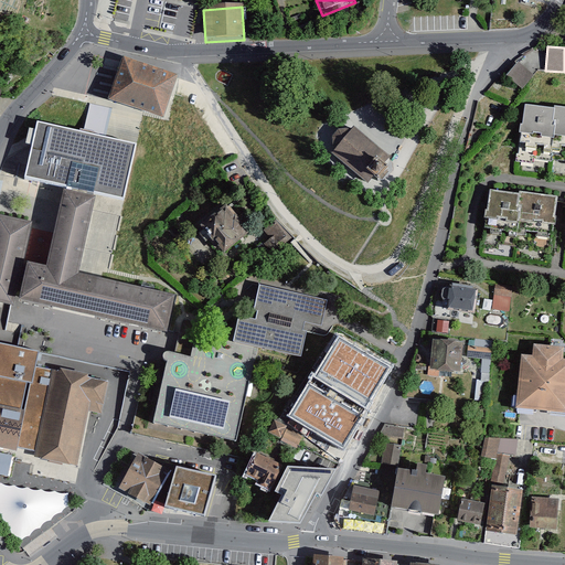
[(123,56),(108,100),(164,118),(179,74),(123,56)]
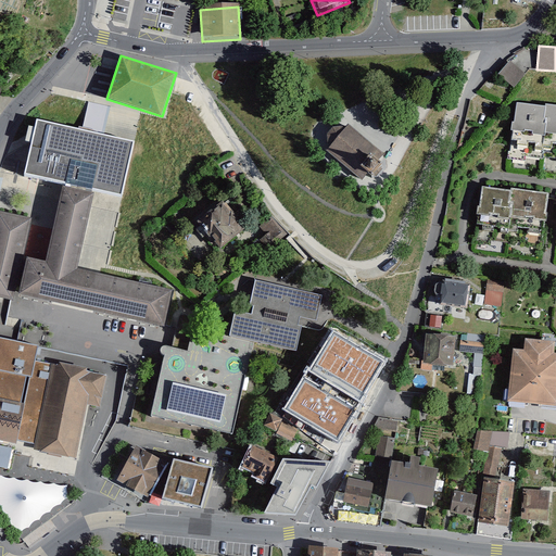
[(498,75),(515,88),(526,74),(509,61),(498,75)]
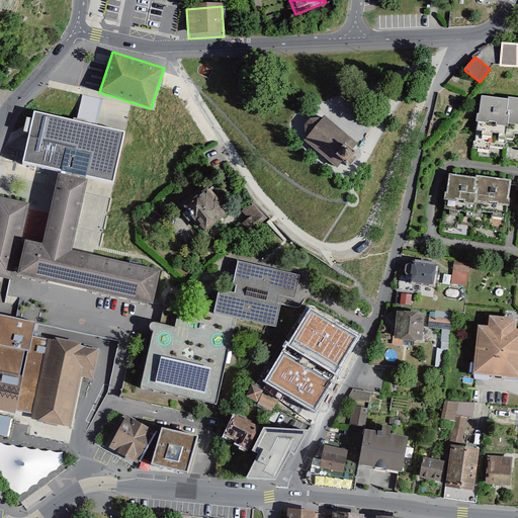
[(508,105),(481,101),(475,141),(517,147),(517,103),(508,102),(508,105)]
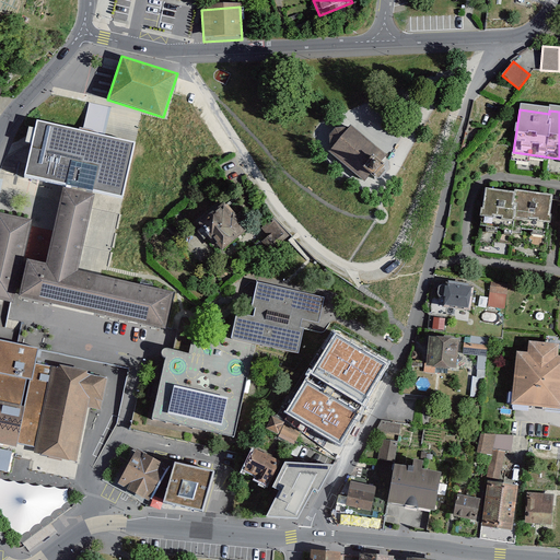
[(93,133),(37,120),(33,139),(24,177),(63,186),(109,196),(124,199),(136,143),(93,133)]
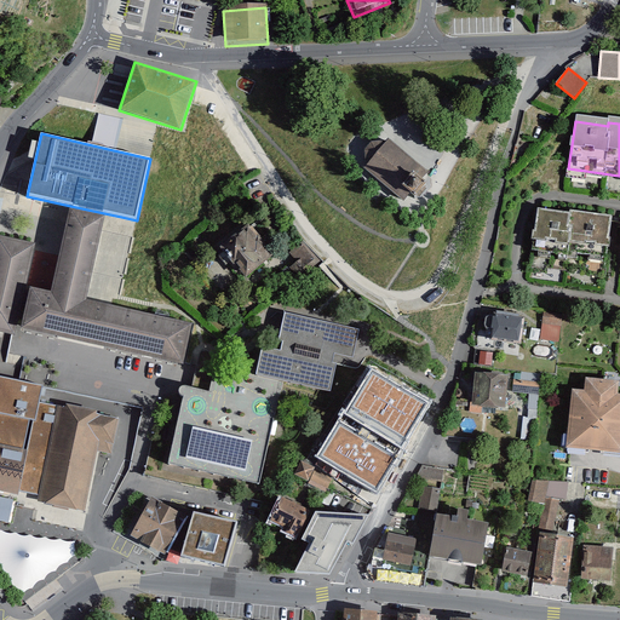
[(367,172),(365,176),(406,210),(412,201),(418,206),(426,195),(420,190),(428,179),(388,147),(384,150),(372,149),(363,159),(367,172)]
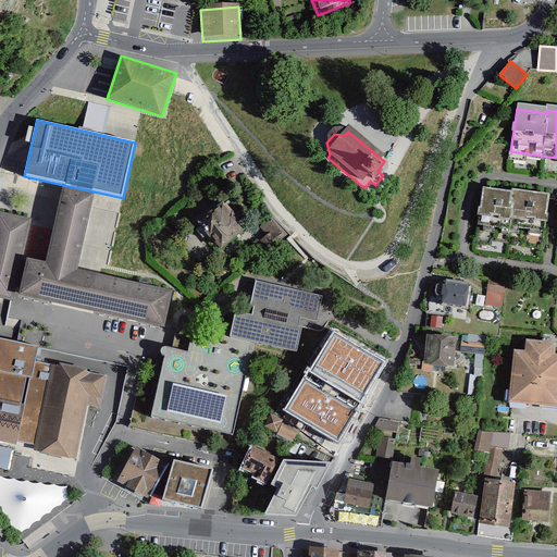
[(95,194),(63,186),(46,262),(27,258),(26,262),(20,293),(19,295),(164,327),(166,327),(173,292),(77,270),(95,194)]
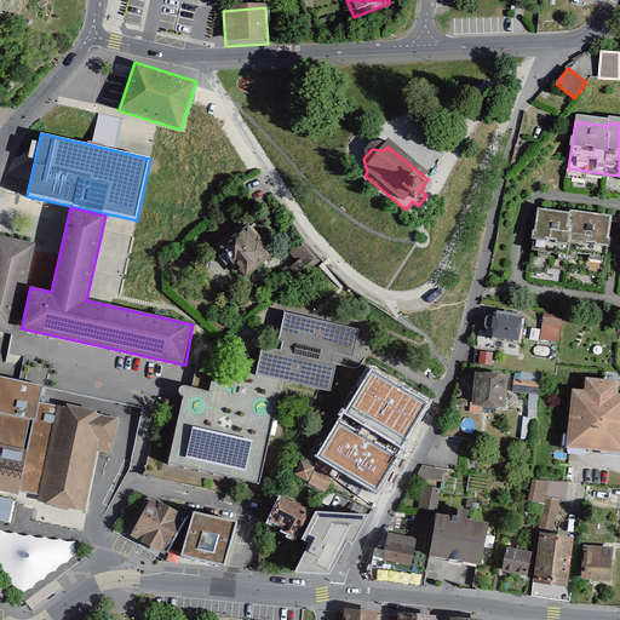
[(570,220),(538,216),(529,267),(604,277),(613,223),(570,217),(570,220)]
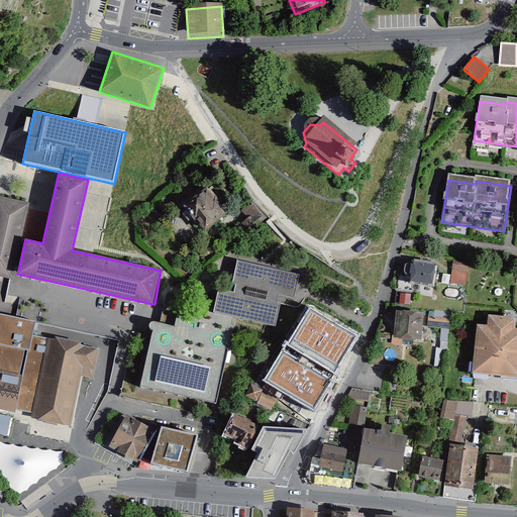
[(229,215),(207,191),(182,211),(204,238),(229,215)]
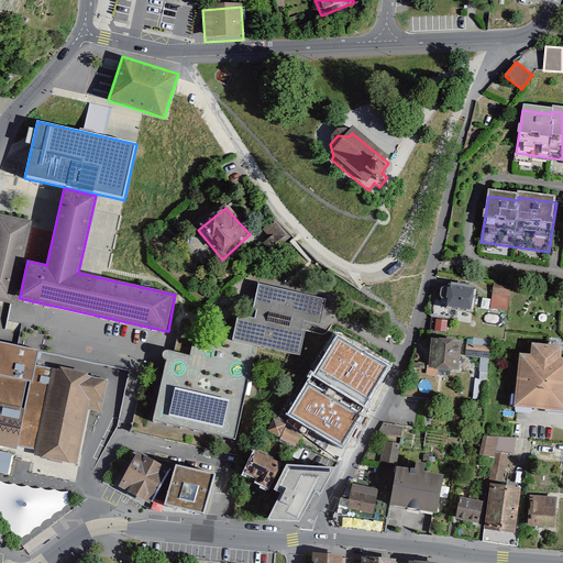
[(23,264),(32,221),(0,213),(0,301),(12,305),(14,305),(15,296),(23,264)]
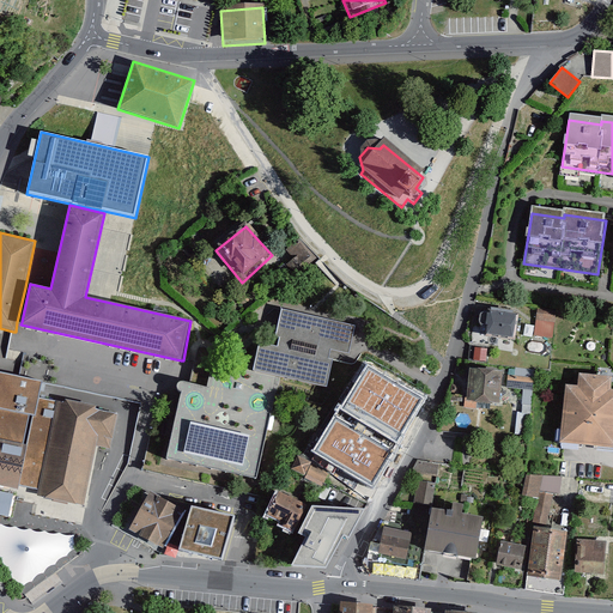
[(296,259),(286,267),(298,278),(319,261),(297,236),(283,244),(296,259)]
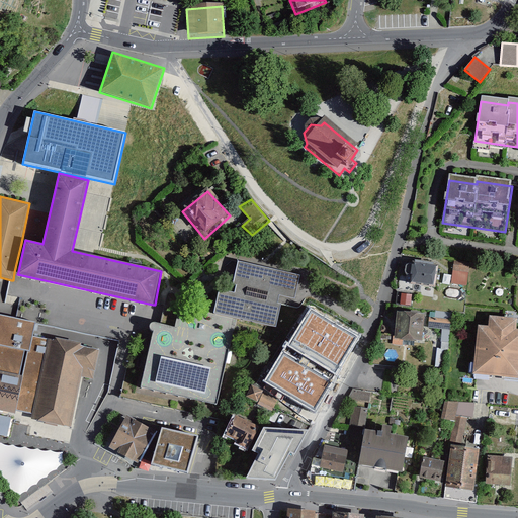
[(217,303),(213,314),(237,319),(276,327),(281,304),(278,303),(279,295),(295,298),(300,274),(238,260),(233,284),(237,285),(235,292),(219,289),(217,303)]
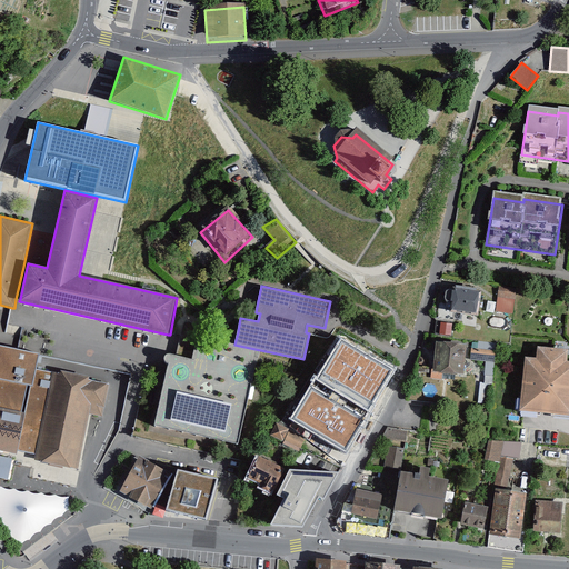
[(493,317),(512,319),(516,292),(497,290),(493,317)]
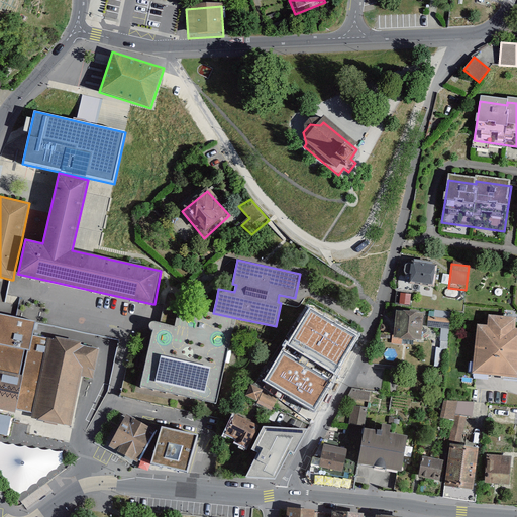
[(408,291),(434,294),(437,270),(412,267),(408,291)]
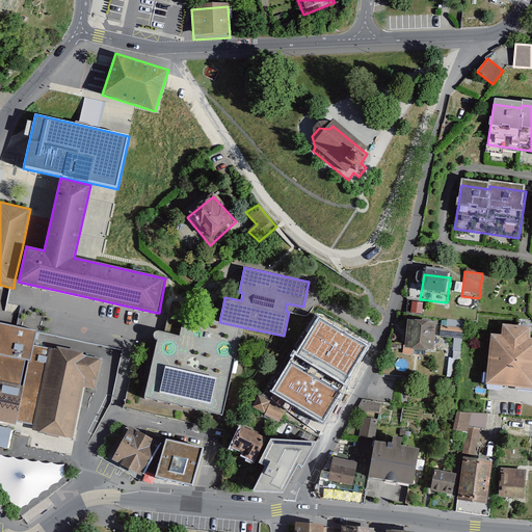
[(145,398),(222,416),(243,327),(219,322),(222,311),(195,306),(187,303),(180,337),(161,333),(145,398)]
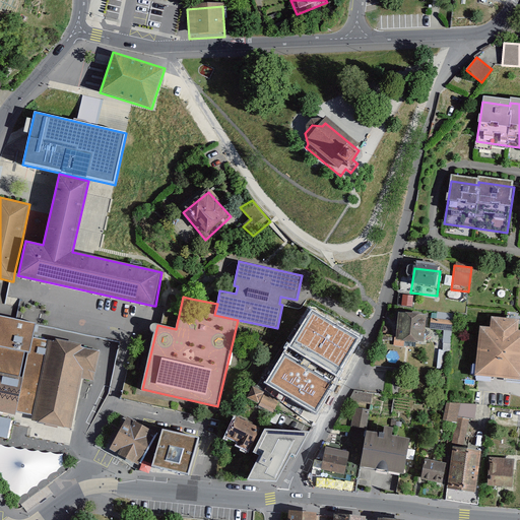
[(16,320),(0,316),(0,346),(29,353),(33,337),(36,324),(16,320)]
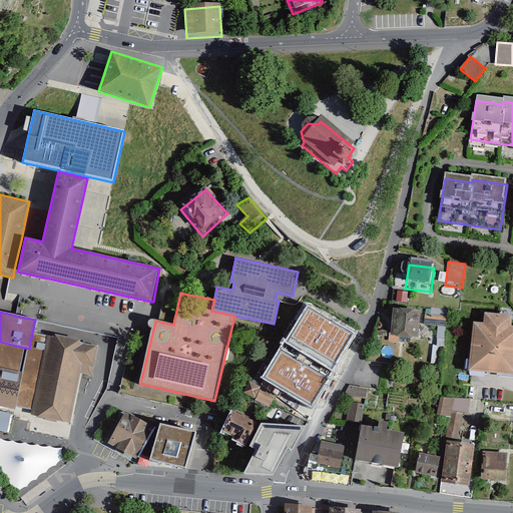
[(337,355),(350,331),(314,312),(301,336),(337,355)]
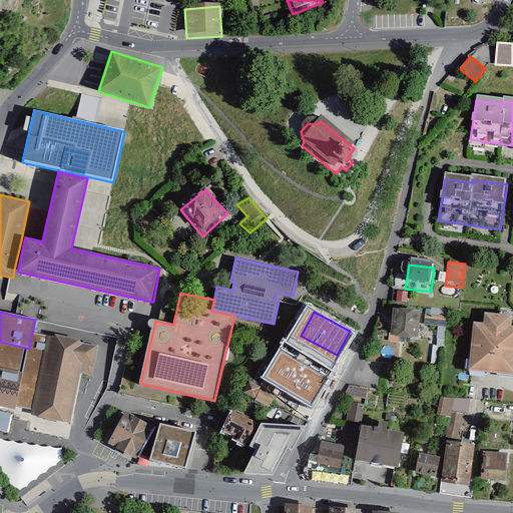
[(420,318),(392,315),(389,344),(417,346),(420,318)]
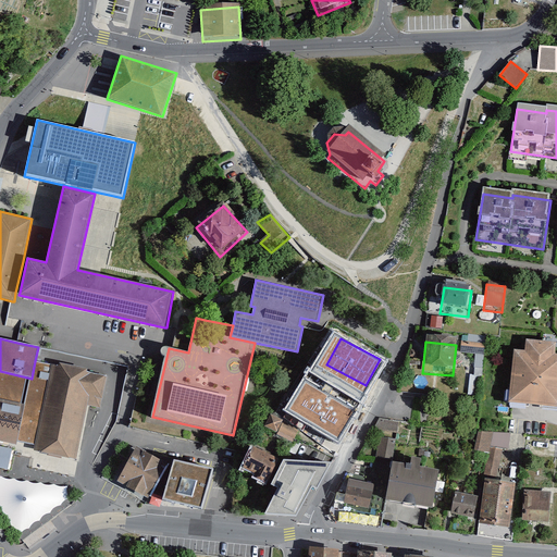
[(508,410),(556,416),(556,362),(554,362),(556,350),(527,347),(525,358),(515,357),(508,410)]
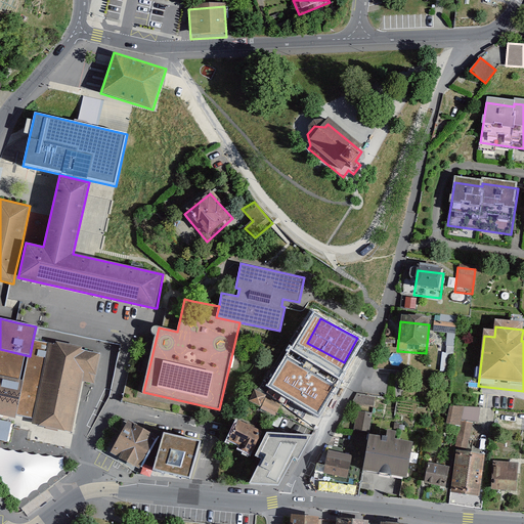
[(0,416),(15,419),(16,416),(33,419),(49,343),(33,340),(30,356),(0,349),(0,416)]
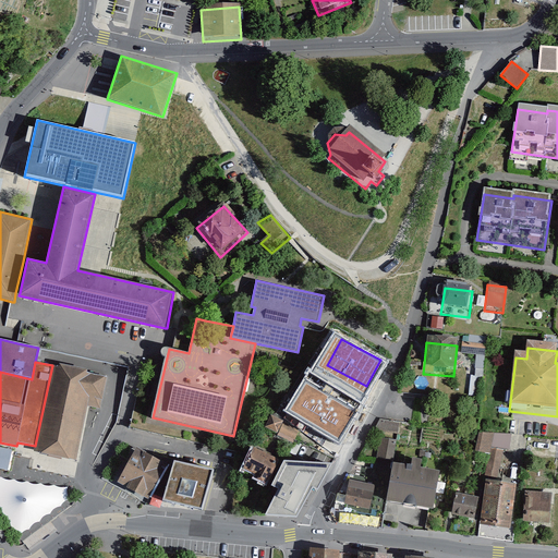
[(100,409),(107,377),(52,365),(35,446),(34,451),(76,460),(88,407),(100,409)]
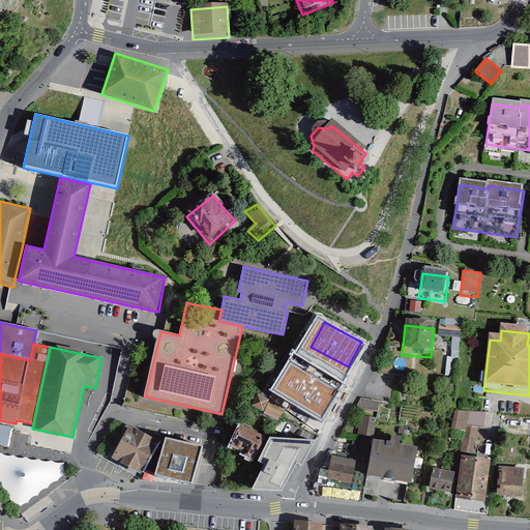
[(280,399),(266,388),(260,396),(274,407),(280,399)]
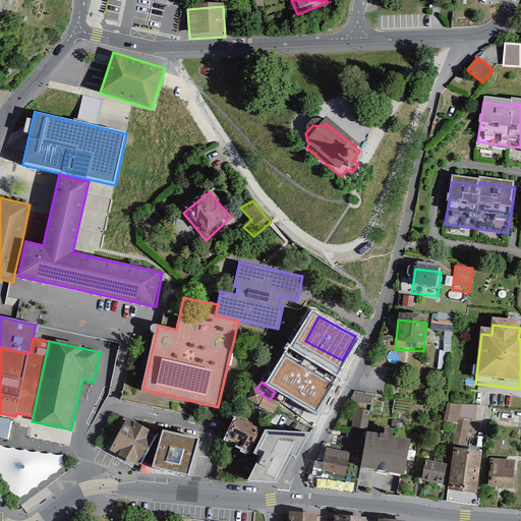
[(280,406),(252,393),(246,405),(259,411),(261,410),(275,416),(280,406)]
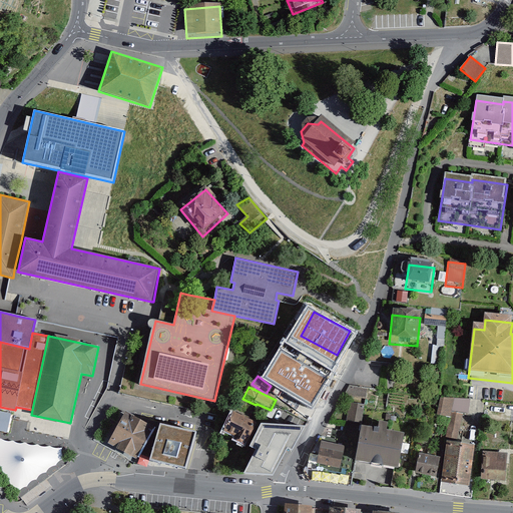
[(350,388),(344,398),(366,402),(368,391),(350,388)]
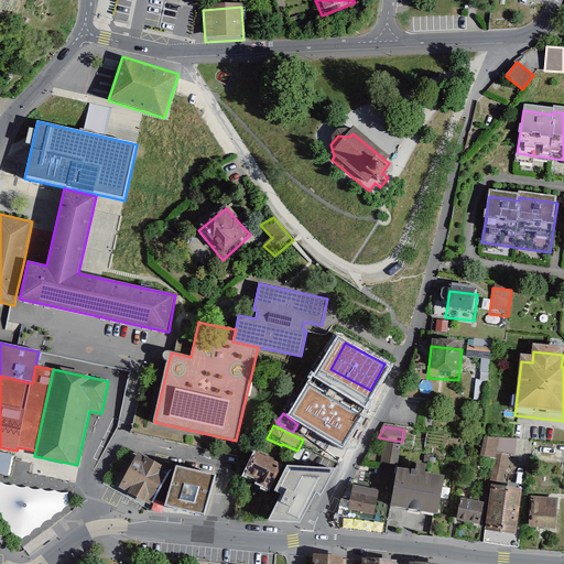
[(383,445),(380,463),(396,466),(400,448),(383,445)]
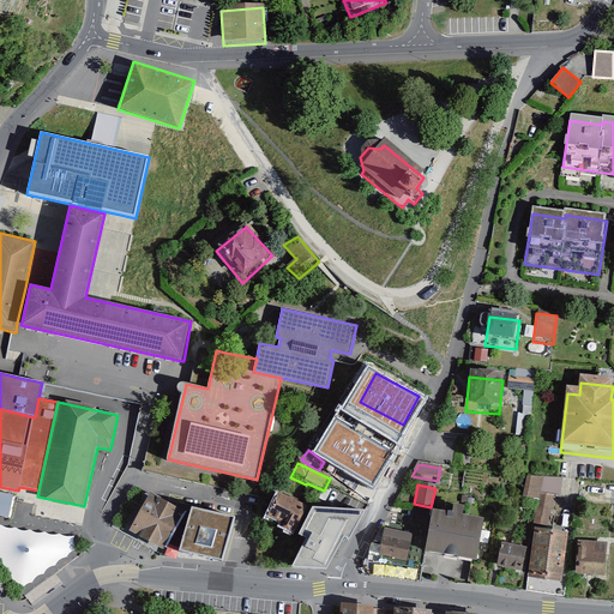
[(13,495),(0,492),(0,516),(8,518),(13,499),(13,495)]
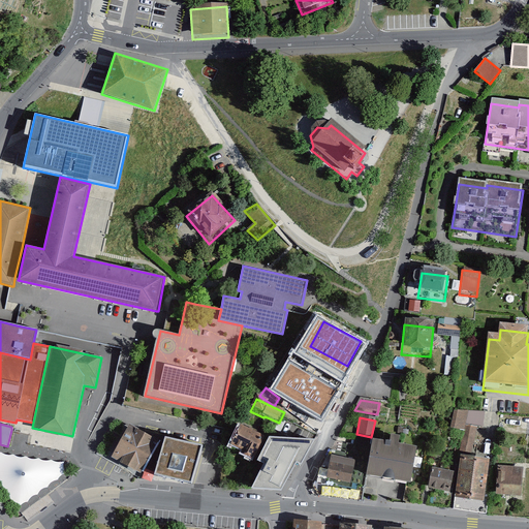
[(129,424),(112,457),(141,473),(159,440),(129,424)]
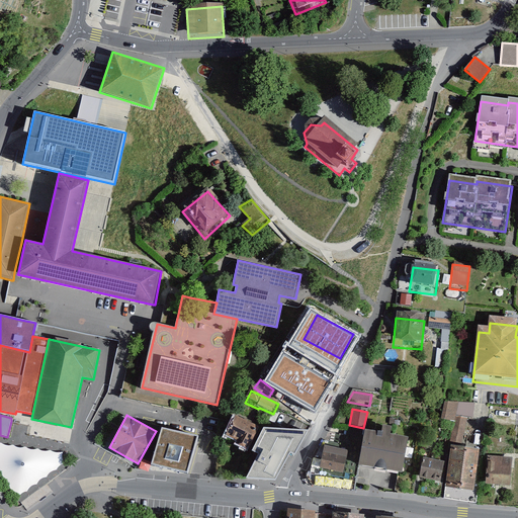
[(235,415),(225,435),(239,441),(237,445),(246,449),(247,446),(250,447),(259,426),(235,415)]
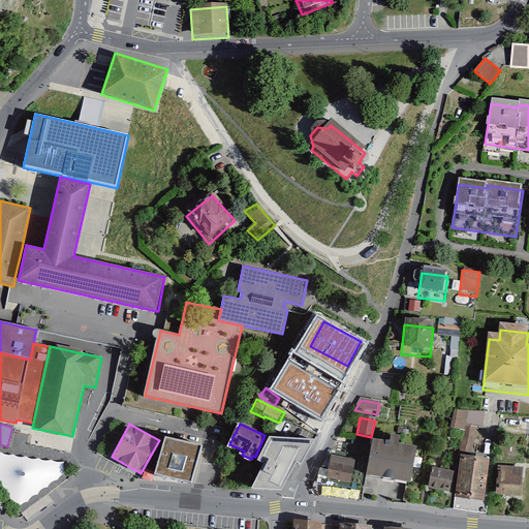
[(475,453),(478,431),(464,428),(460,449),(475,453)]
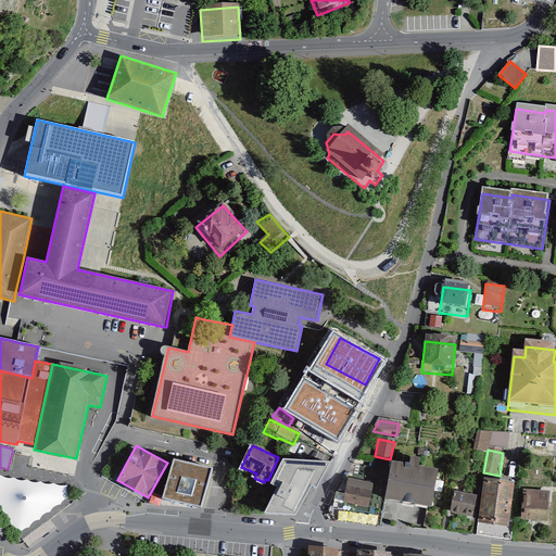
[(213,469),(174,459),(162,500),(201,508),(213,469)]
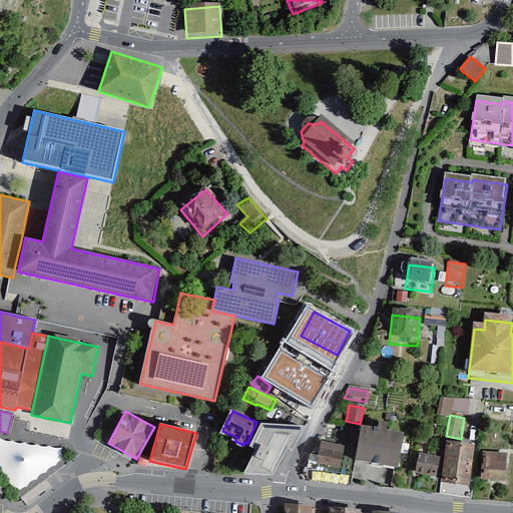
[(257,450),(244,474),(273,476),(288,449),(293,451),(306,427),(261,425),(249,447),(257,450)]
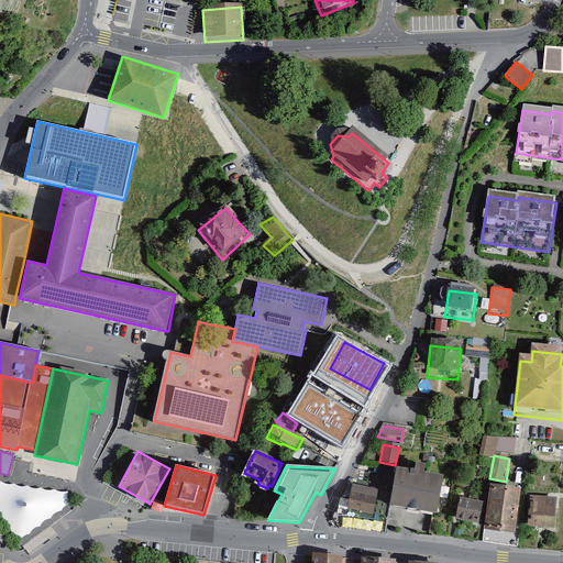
[(392,506),(434,515),(442,475),(399,466),(392,506)]
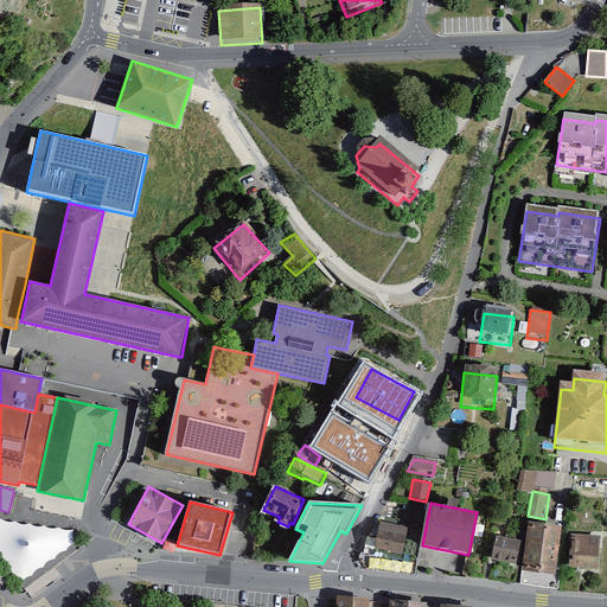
[(71,542),(74,530),(0,518),(0,554),(29,579),(45,558),(56,560),(71,542)]
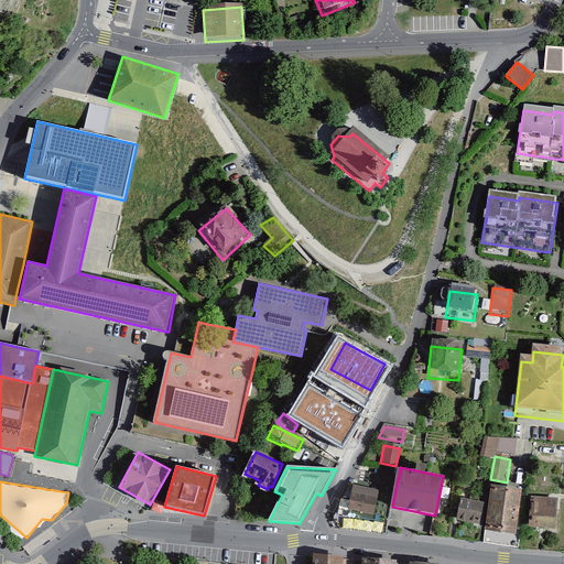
[(336,529),(384,535),(390,506),(382,498),(378,496),(380,487),(377,486),(349,481),(333,518),(336,529)]
